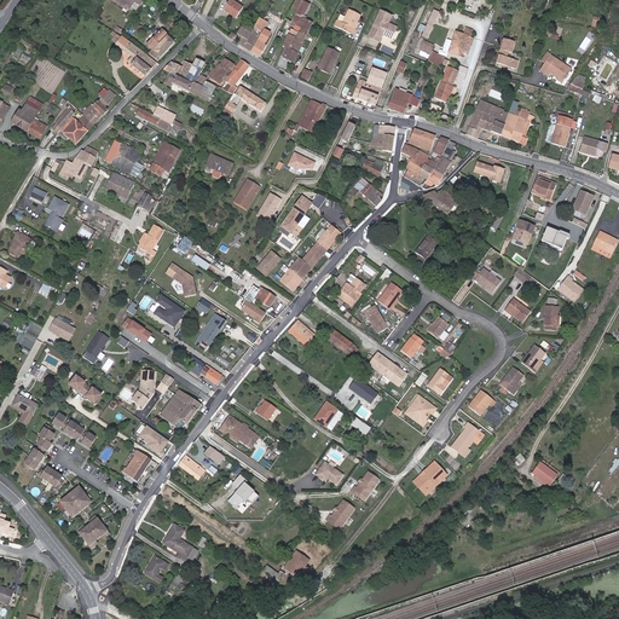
[(116,1),(129,11),(134,3),(136,4),(138,0),(113,0),(113,1),(115,4),(116,1)]
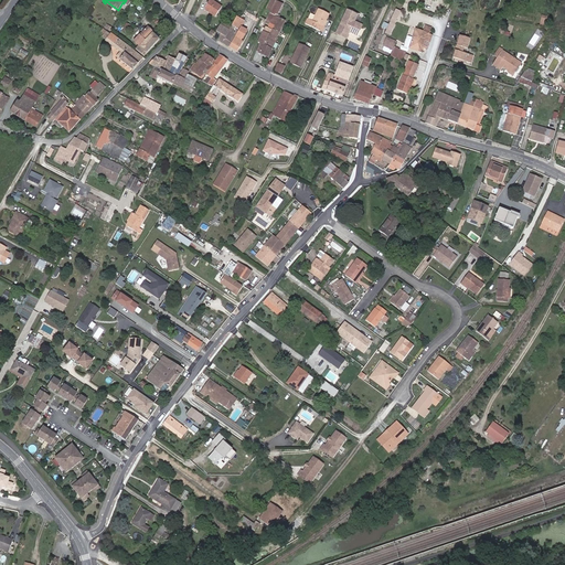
[(222,7),(211,0),(210,0),(204,9),(215,17),(222,7)]
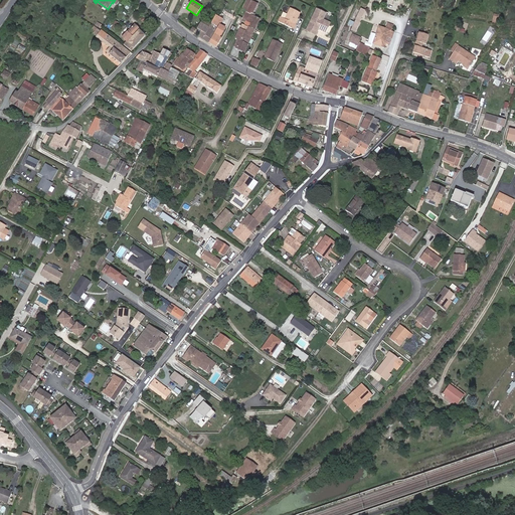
[(107,10),(108,9),(97,1),(96,3),(107,10)]
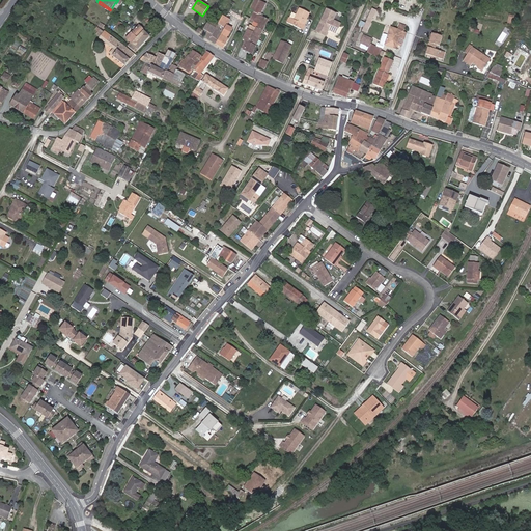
[(247,29),(243,39),(245,40),(255,46),(268,20),(260,17),(261,16),(260,15),(266,4),(259,1),(250,20),(253,21),(251,26),(247,24),(245,28),(247,29)]
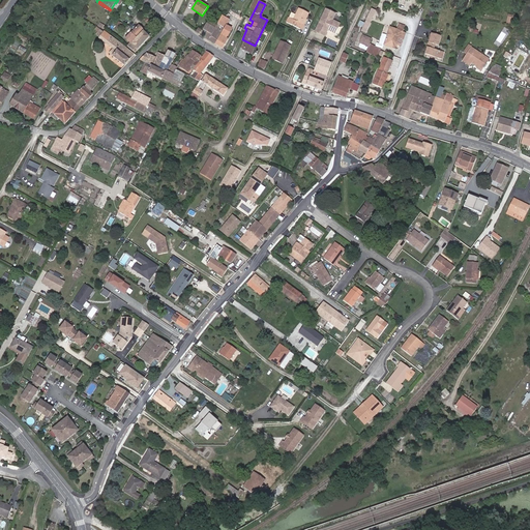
[(371,7),(360,30),(366,33),(376,9),(371,7)]
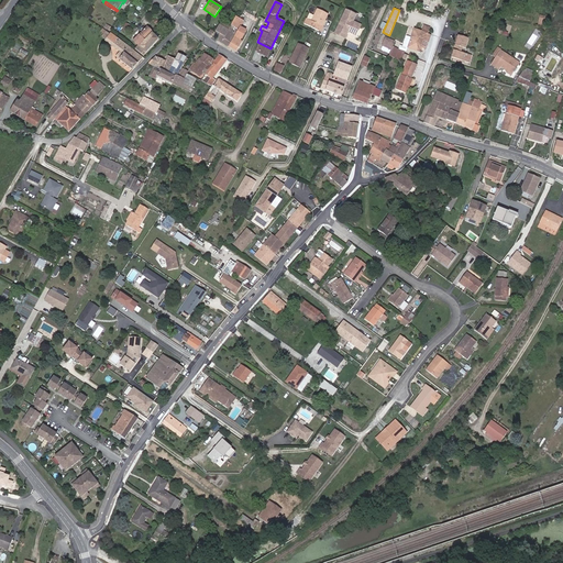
[(356,14),(346,9),(335,32),(345,37),(348,31),(356,34),(361,24),(353,21),(356,14)]
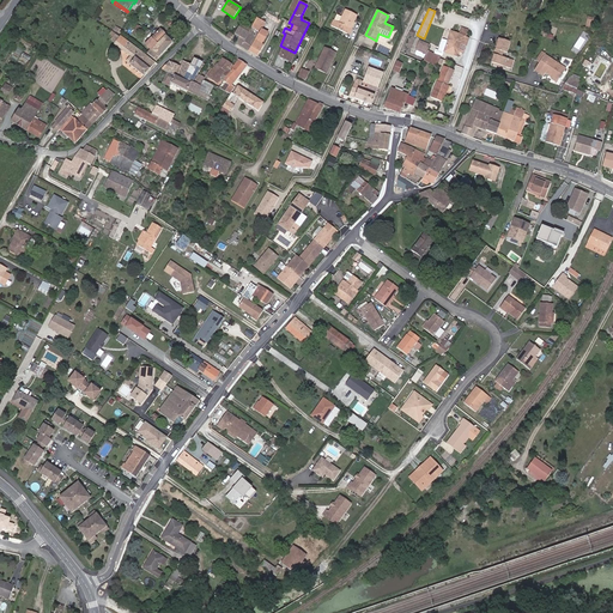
[(356,17),(344,11),(338,24),(333,22),(332,25),(349,34),(351,31),(350,30),(356,17)]
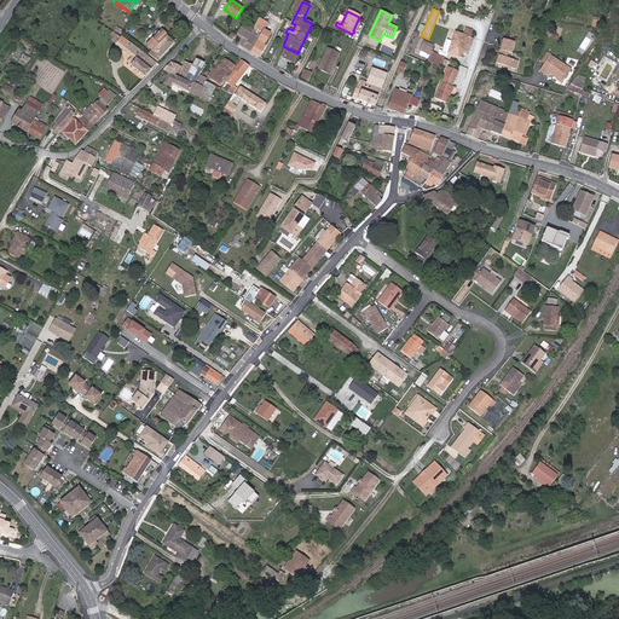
[(238,44),(250,51),(259,38),(254,35),(258,30),(244,23),(237,34),(242,38),(238,44)]
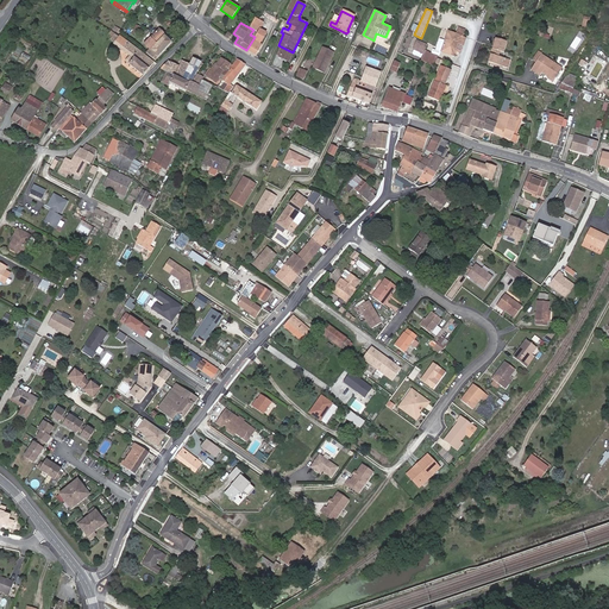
[(459,52),(465,37),(460,36),(460,33),(464,32),(465,30),(457,26),(454,33),(447,31),(440,51),(453,56),(456,50),(459,52)]
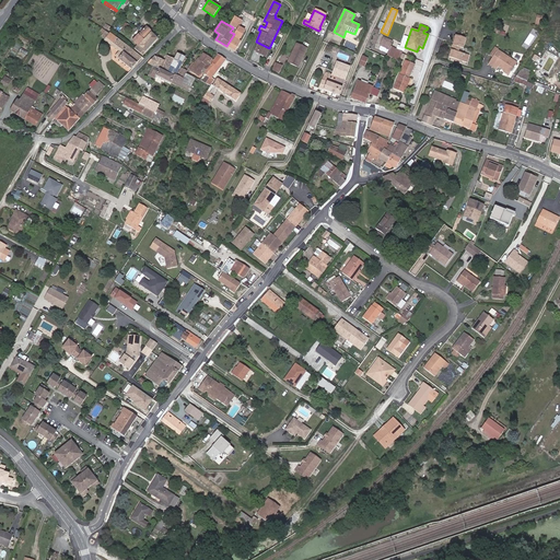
[(234,34),(226,46),(235,51),(241,42),(238,41),(245,30),(238,26),(234,34)]
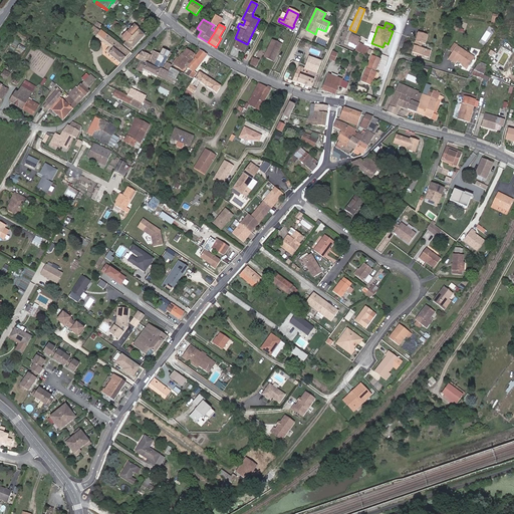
[(131,50),(145,36),(134,25),(121,38),(122,39),(120,41),(131,50)]
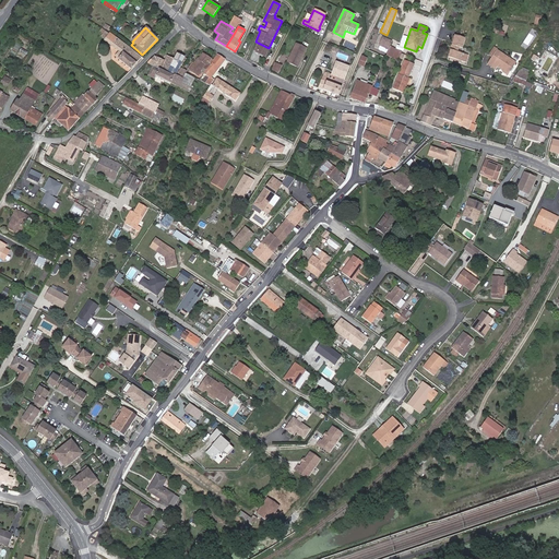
[(116,57),(132,70),(141,58),(127,47),(127,46),(110,33),(109,35),(105,32),(102,37),(106,39),(105,40),(119,52),(116,57)]
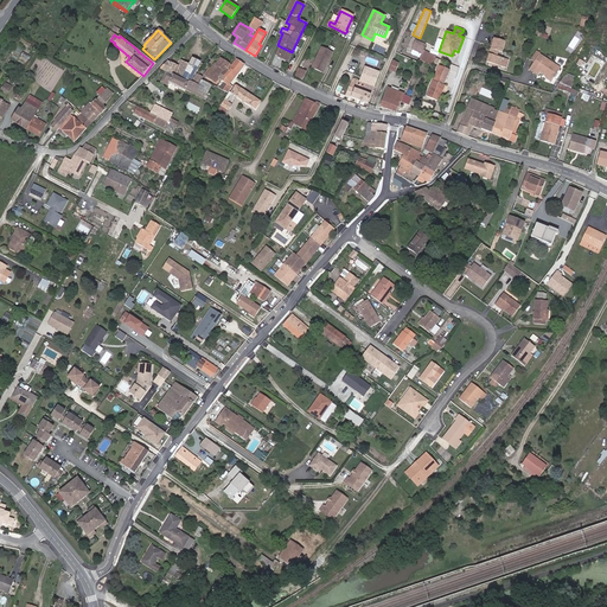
[(487,55),(487,57),(508,62),(508,59),(496,56),(497,51),(499,51),(503,40),(492,38),(490,49),(491,50),(490,55),(487,55)]
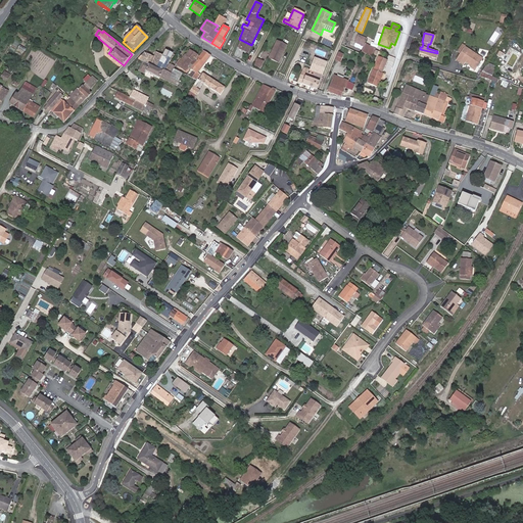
[(363,46),(367,38),(358,34),(353,42),(363,46)]
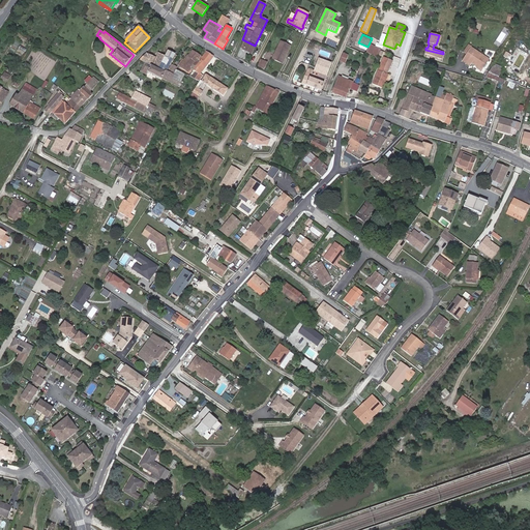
[(251,54),(255,46),(244,40),(240,48),(242,49),(242,50),(251,54)]
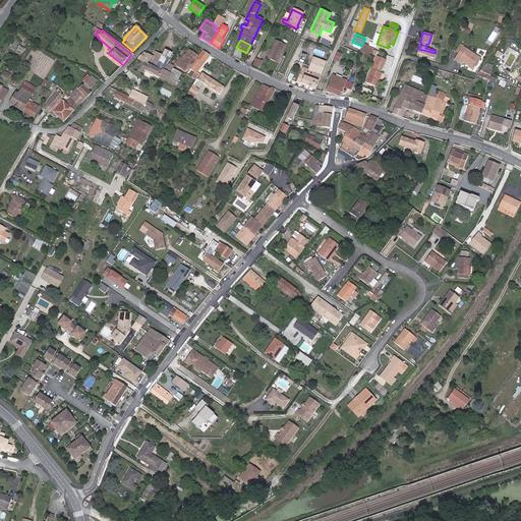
[(277,62),(285,45),(276,40),(267,57),(277,62)]
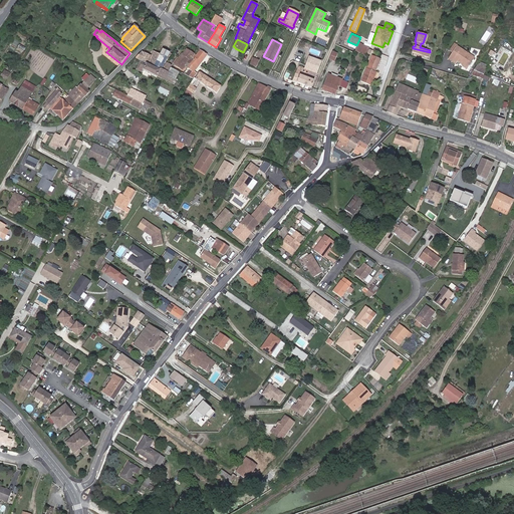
[(451,55),(448,60),(455,65),(457,62),(461,65),(462,63),(464,65),(463,66),(468,69),(469,68),(470,68),(472,65),(471,65),(474,59),(457,47),(453,45),(448,53),(451,55)]
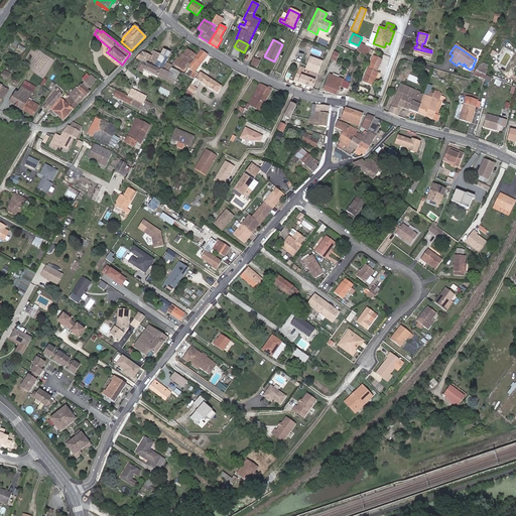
[(367,56),(370,49),(363,46),(360,53),(367,56)]
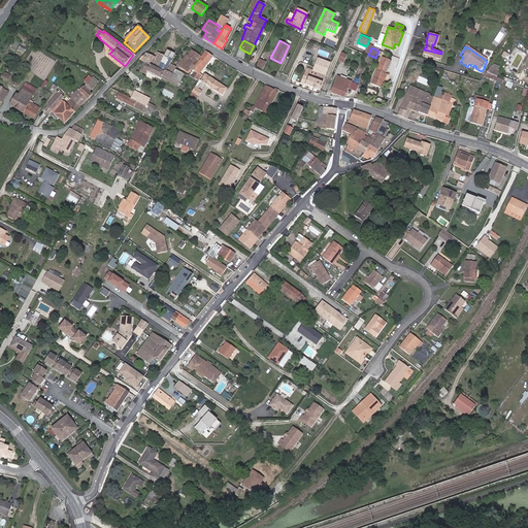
[(441,54),(424,50),(423,55),(439,59),(441,54)]
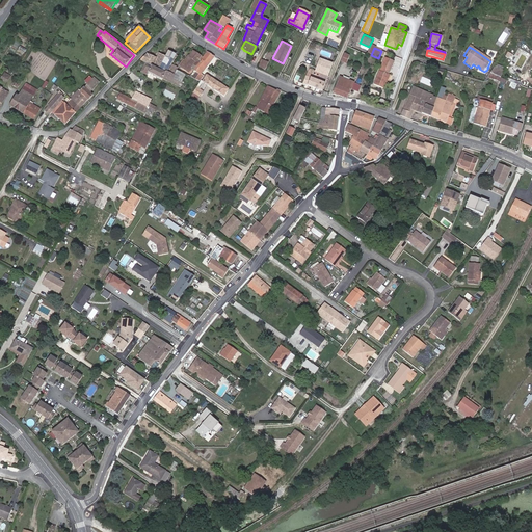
[(159,54),(157,58),(153,67),(166,73),(176,55),(168,51),(165,57),(159,54)]
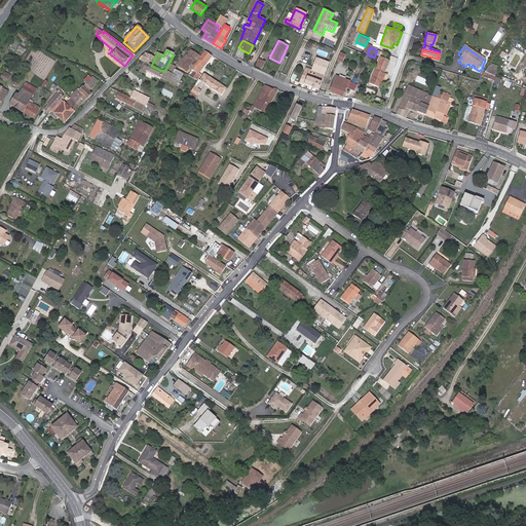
[(182,61),(178,66),(187,72),(189,69),(192,71),(194,67),(191,65),(198,55),(191,50),(188,55),(186,54),(182,61)]
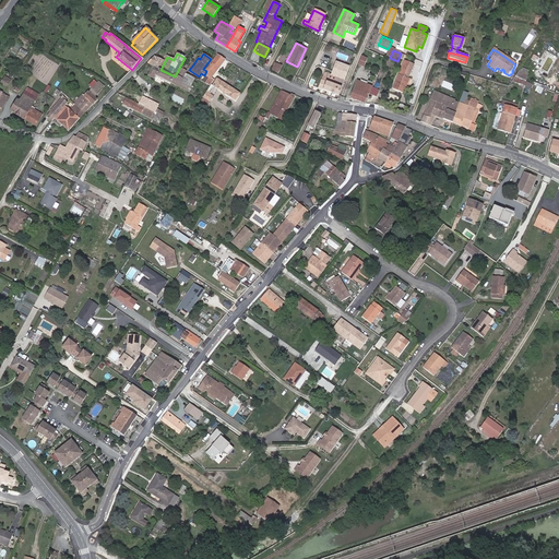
[(213,75),(225,60),(218,56),(214,61),(211,59),(203,69),(206,71),(213,75)]
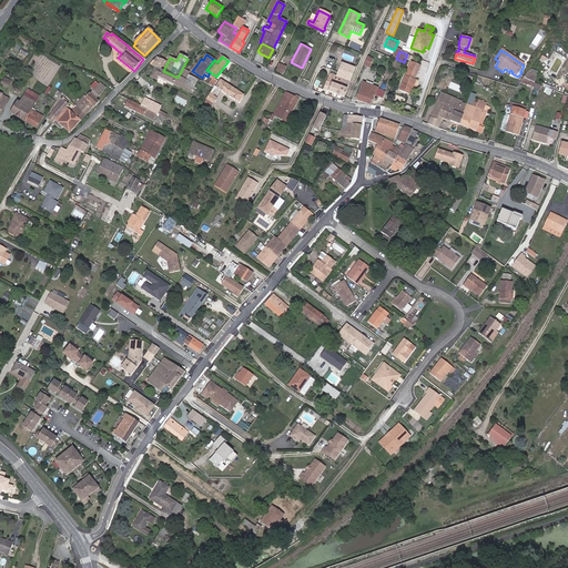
[(156,58),(150,64),(155,67),(158,68),(163,71),(168,62),(156,58)]
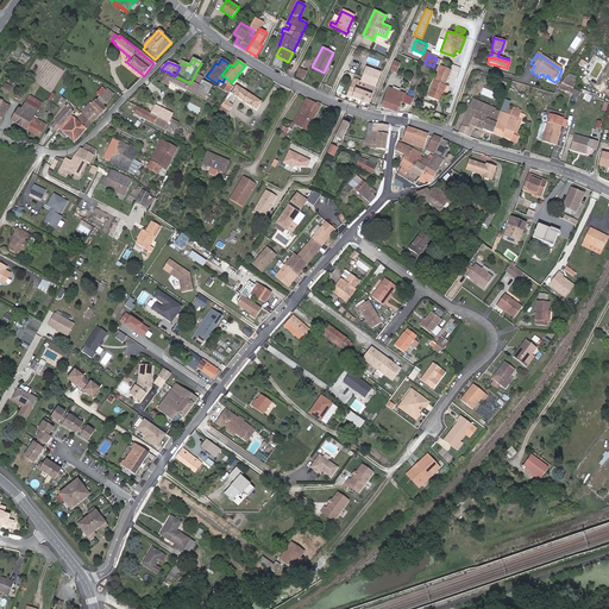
[(394,62),(389,70),(396,73),(400,64),(394,62)]
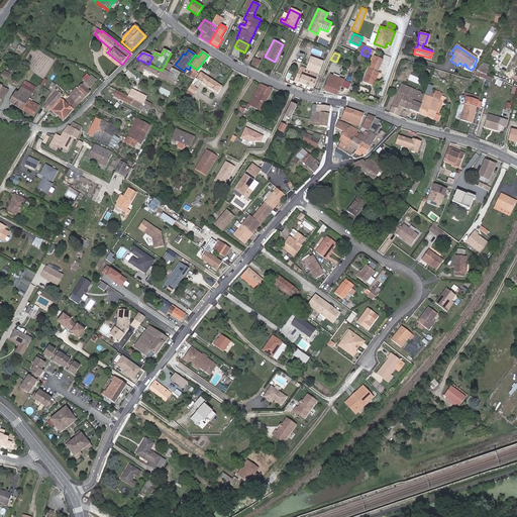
[(313,88),(322,62),(310,57),(306,69),(300,67),(294,81),(313,88)]
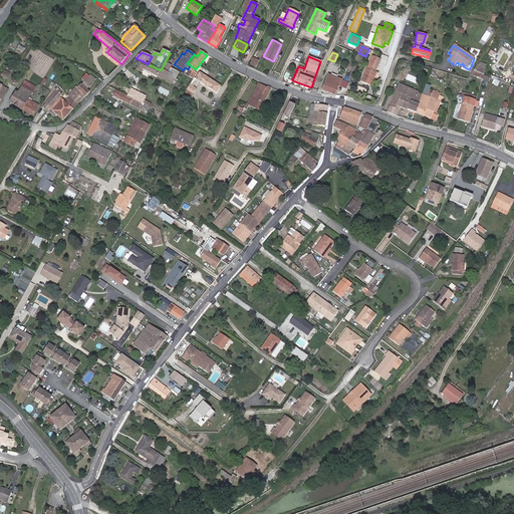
[(374,72),(379,60),(371,56),(361,81),(370,85),(375,73),(374,72)]
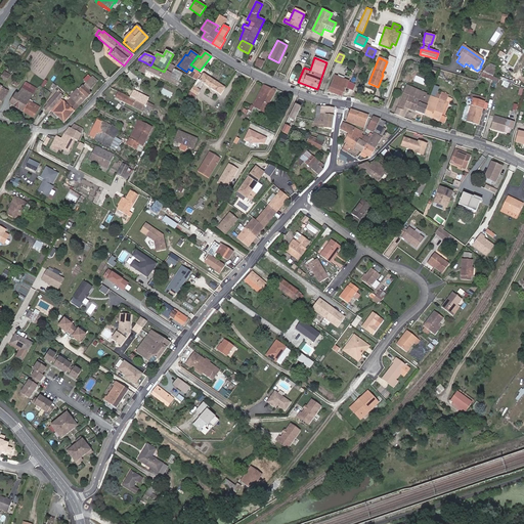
[(261,69),(264,61),(258,58),(255,66),(261,69)]
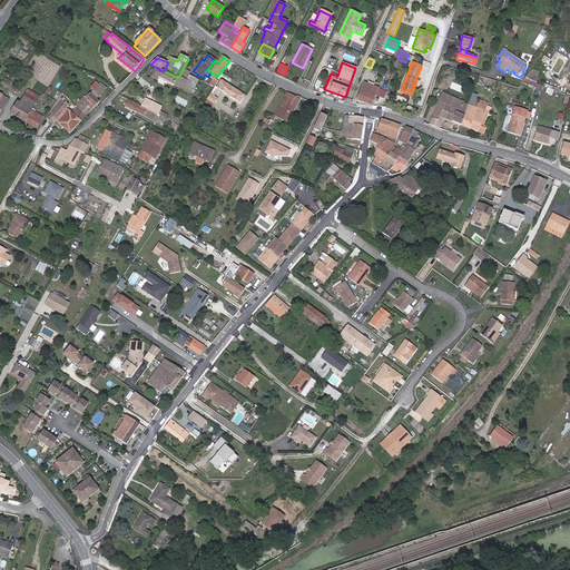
[(158,68),(156,67),(150,77),(157,81),(159,78),(174,86),(175,85),(184,89),(190,76),(189,76),(186,81),(179,79),(178,78),(164,71),(158,68)]
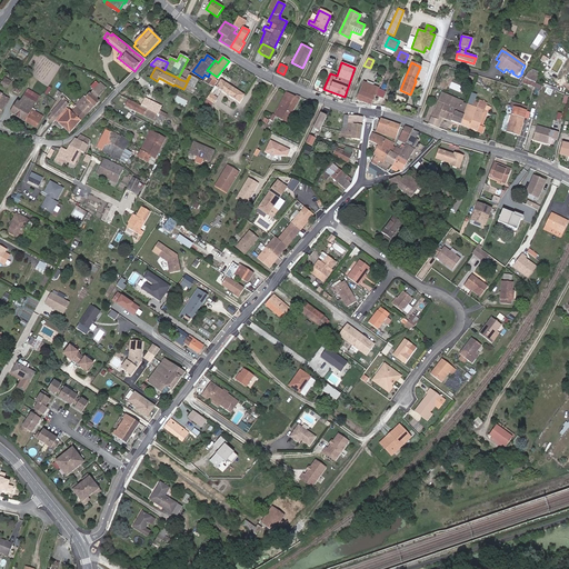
[(541,89),(542,85),(536,82),(539,71),(527,68),(523,85),(541,89)]
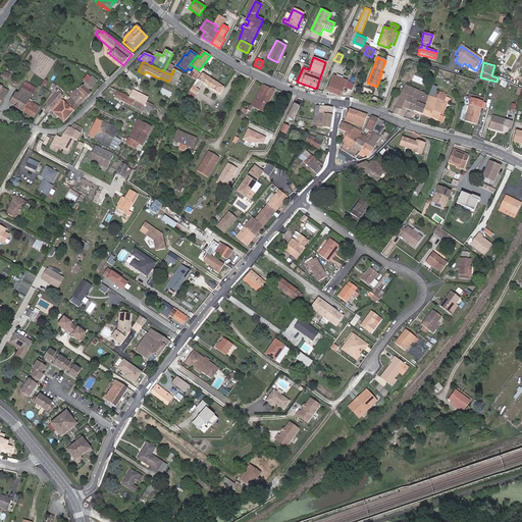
[(175,66),(170,63),(164,72),(170,74),(173,69),(174,69),(175,66)]
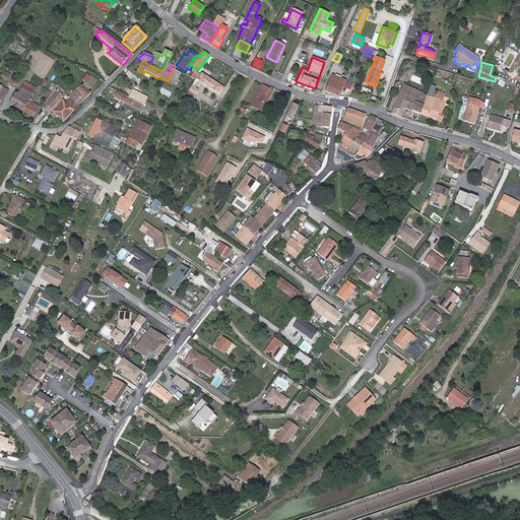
[(200,71),(198,70),(192,66),(190,70),(195,73),(191,78),(195,80),(200,71)]
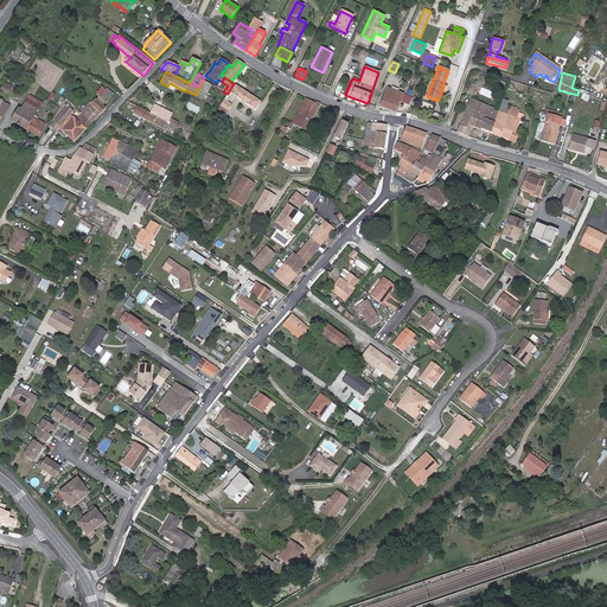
[(203,81),(196,95),(205,100),(212,85),(203,81)]
